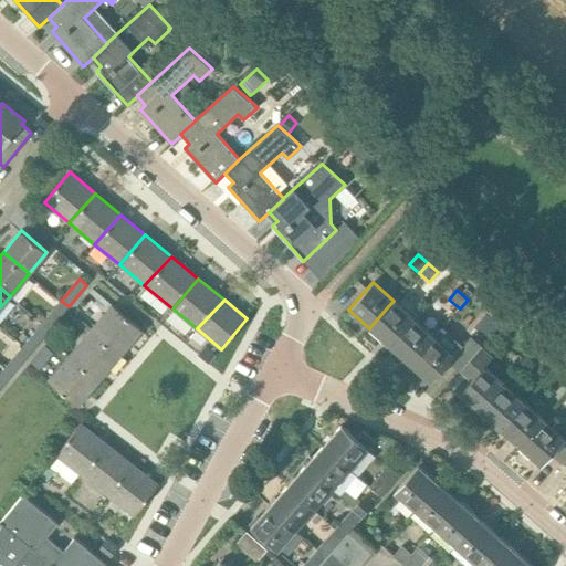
[(50,328),(69,306),(61,301),(42,323),(50,328)]
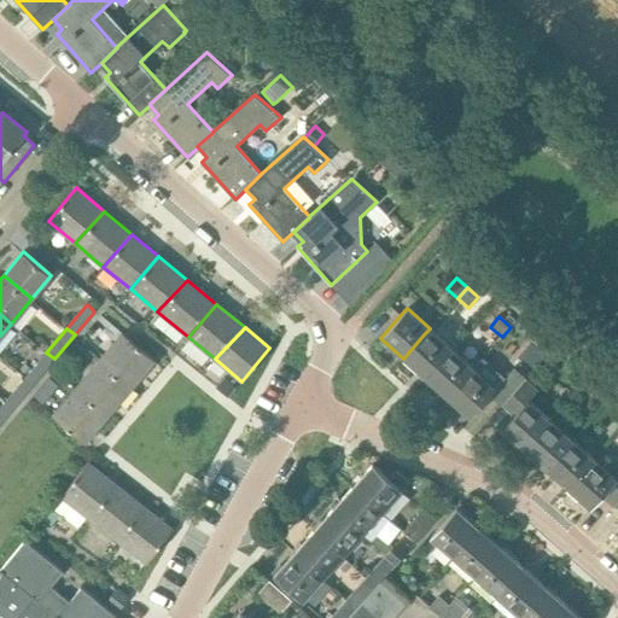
[(445,354),(452,348),(430,328),(424,334),(403,359),(425,378),(445,354)]
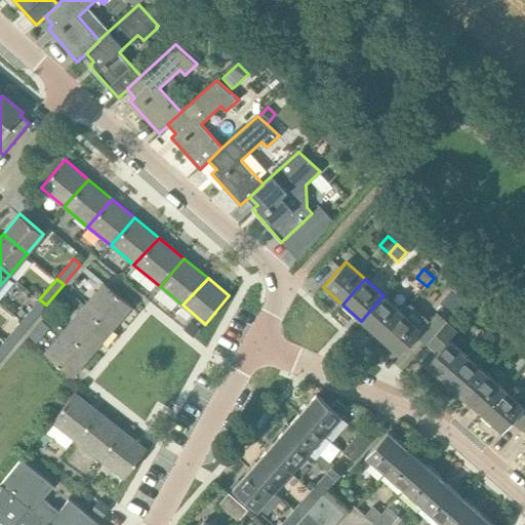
[(84,307),(113,330),(132,307),(104,283),(84,307)]
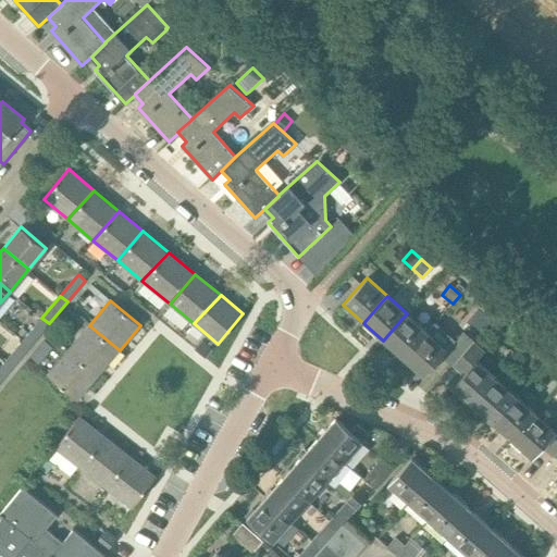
[(421,337),(426,331),(407,313),(401,319),(383,341),(403,358),(421,337)]
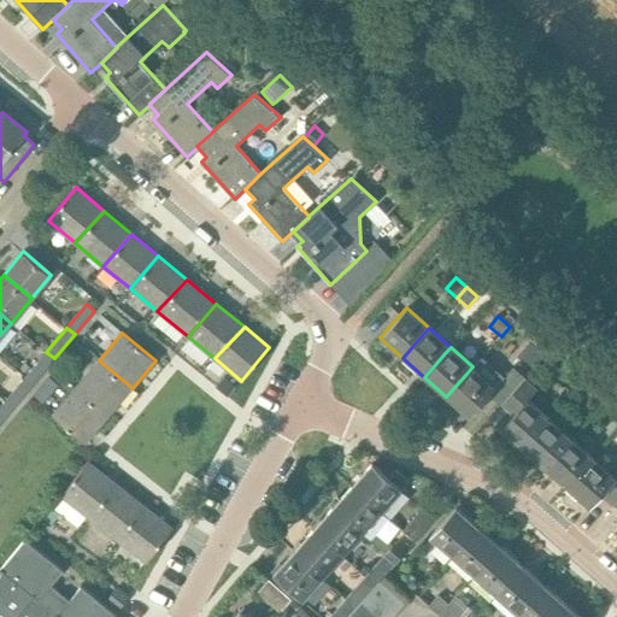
[(34,383),(54,358),(46,352),(27,376),(34,383)]
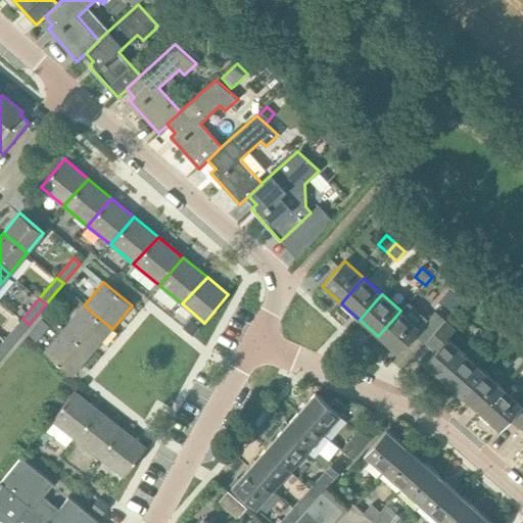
[(92,351),(112,329),(84,305),(64,328),(92,351)]
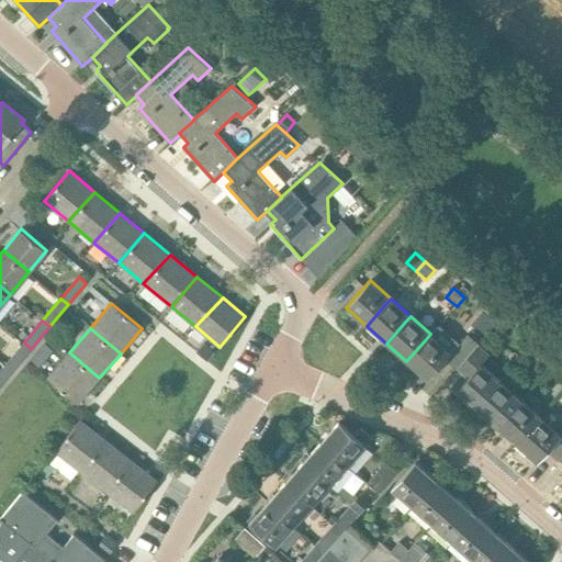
[(476,347),(479,345),(468,335),(451,352),(430,334),(425,340),(406,361),(427,380),(445,360),(456,369),(457,368),(476,347)]
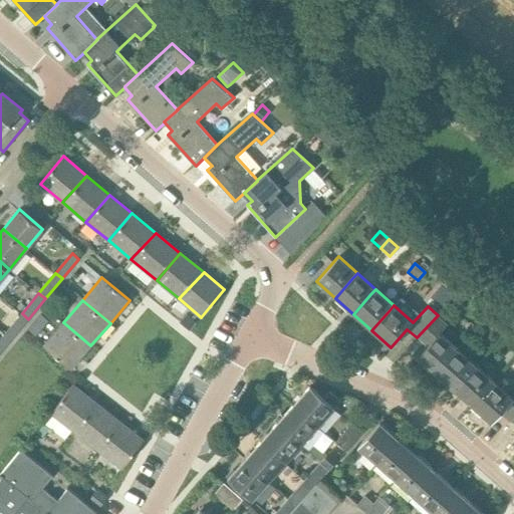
[(13,337),(28,319),(22,313),(6,331),(13,337)]
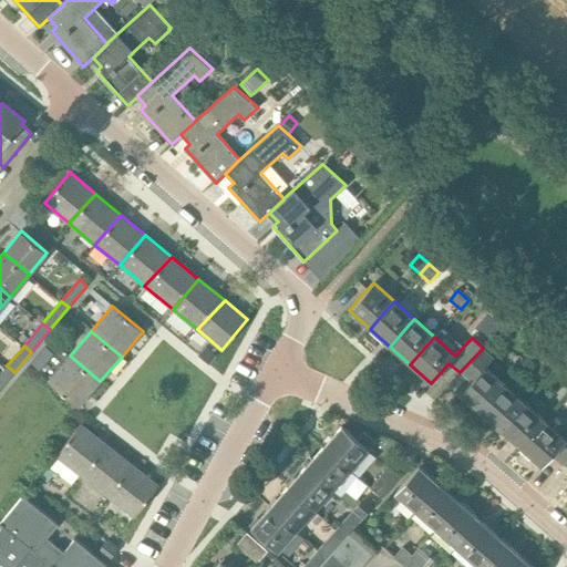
[(45,347),(41,352),(49,359),(54,353),(45,347)]
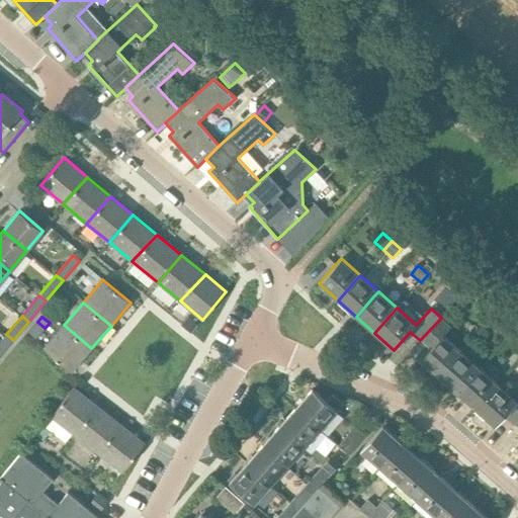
[(188,317),(180,325),(191,334),(198,326),(188,317)]
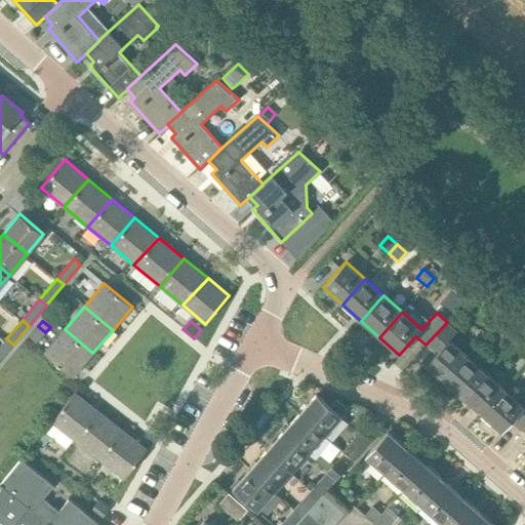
[(456,369),(468,356),(448,339),(457,331),(447,322),(445,324),(427,344),(426,345),(436,354),(426,365),(428,366),(427,370),(433,375),(437,375),(445,381),(456,369)]
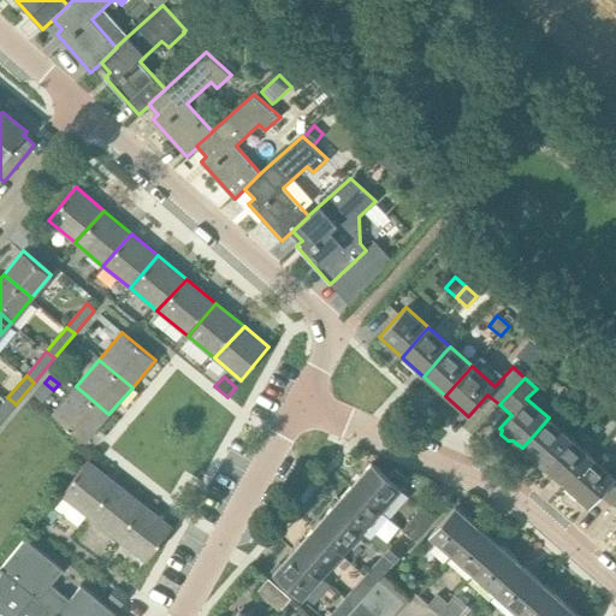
[(86,443),(108,414),(76,386),(52,414),(86,443)]
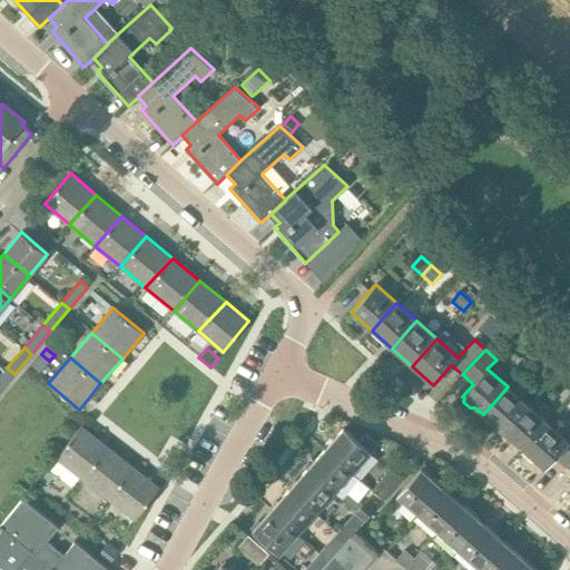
[(547,385),(556,375),(546,366),(536,376),(547,385)]
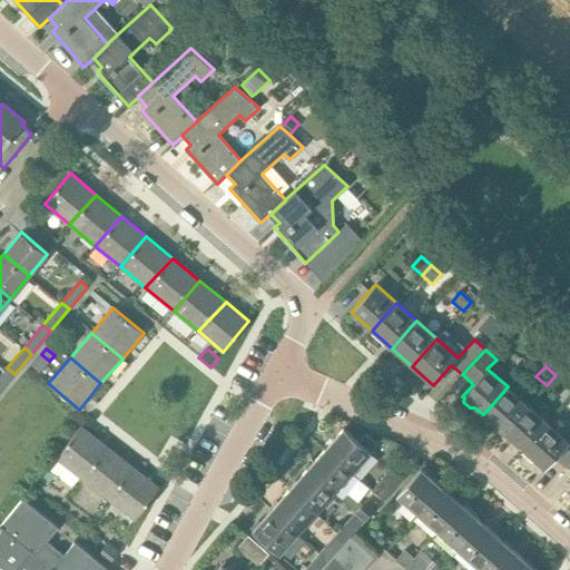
[(0,391),(15,374),(7,367),(0,375),(0,391)]
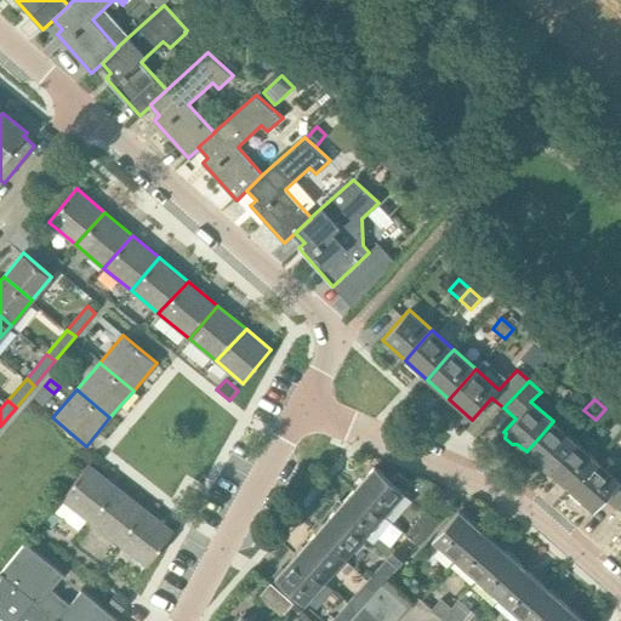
[(605,409),(596,420),(607,429),(616,419),(605,409)]
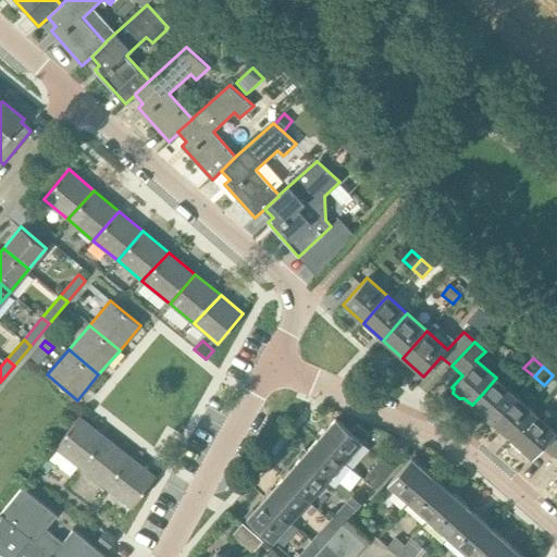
[(504,410),(516,395),(496,378),(484,392),(472,405),(492,423),(504,410)]
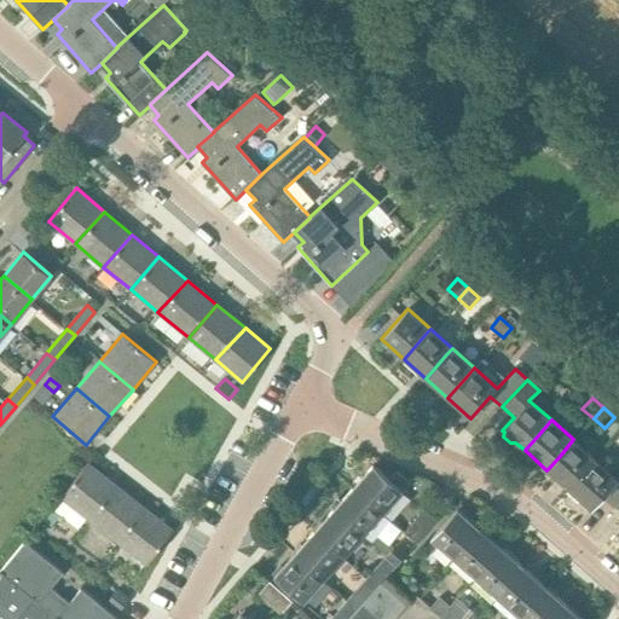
[(582,475),(596,460),(573,439),(560,456),(547,470),(568,490),(582,475)]
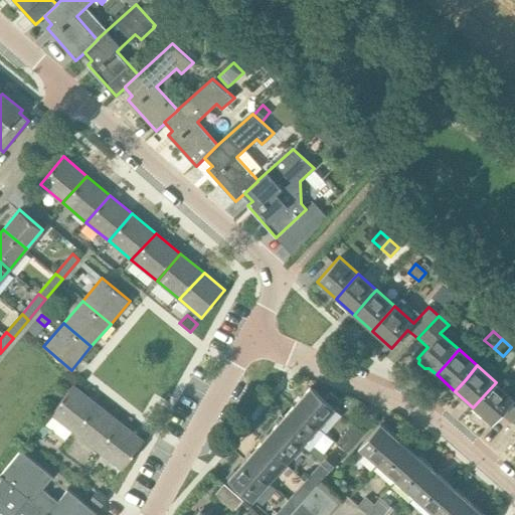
[(514,396),(514,398),(496,382),(484,395),(473,407),(492,423),(502,413),(512,421),(514,417),(514,396)]
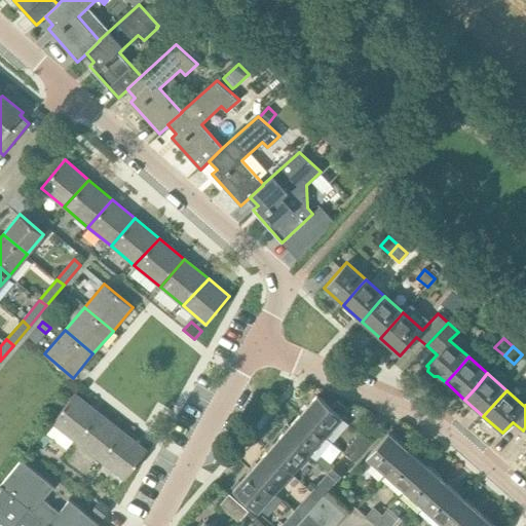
[(77,442),(100,413),(75,393),(52,422),(77,442)]
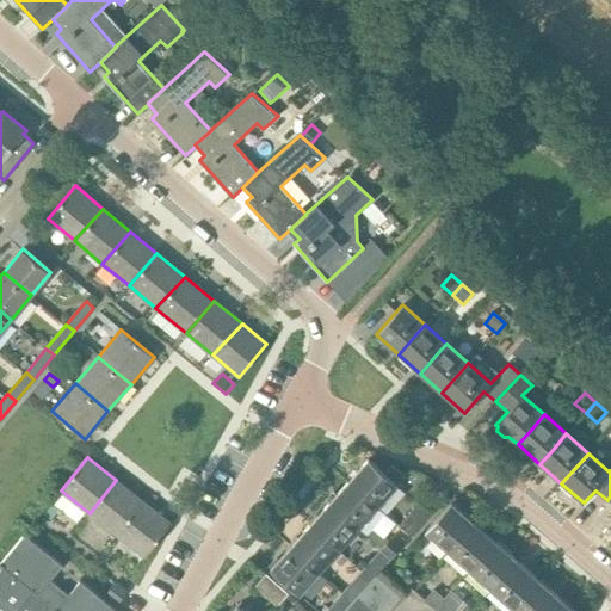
[(349,480),(378,506),(405,476),(392,464),(384,473),(368,458),(349,480)]
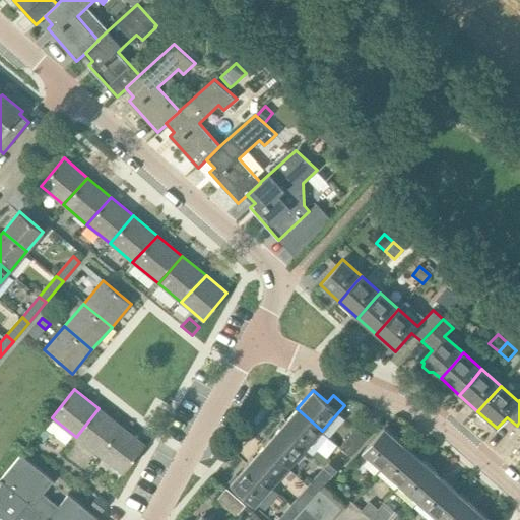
[(76,437),(99,455),(122,427),(99,408),(76,437)]
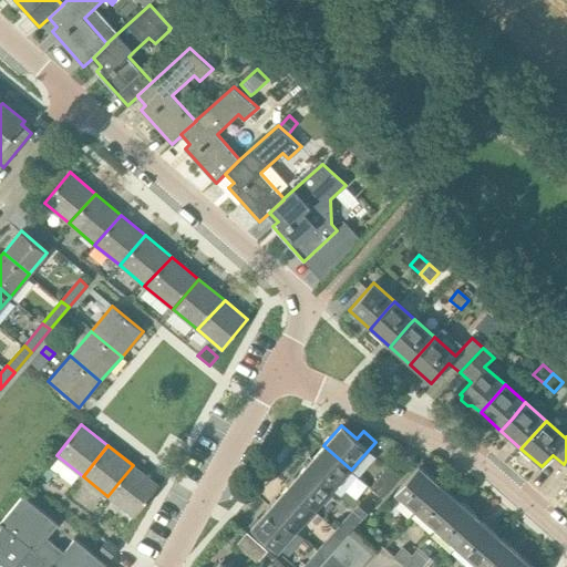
[(333,490),(351,470),(323,445),(306,466),(333,490)]
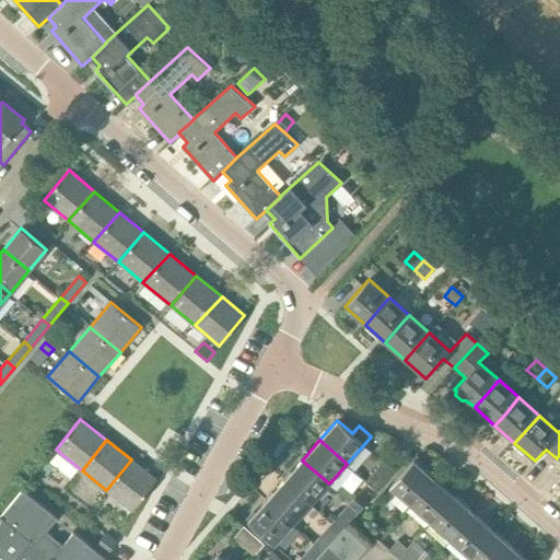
[(131,459),(106,490),(132,510),(156,479),(131,459)]
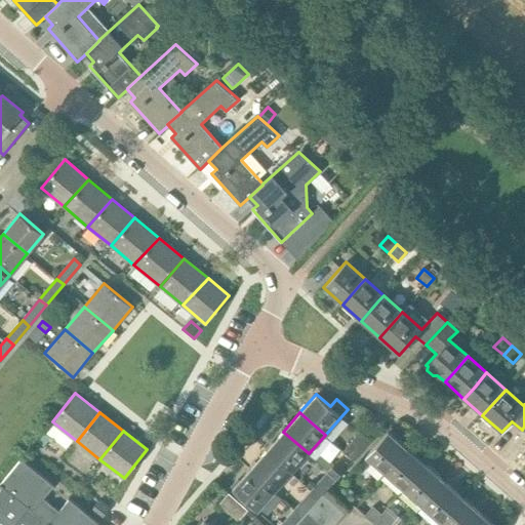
[(385,474),(407,447),(388,431),(365,456),(385,474)]
